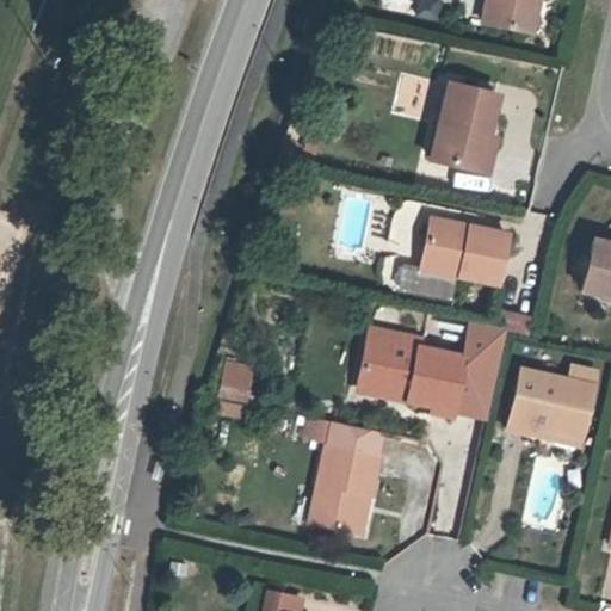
[(485,0),(481,23),(525,31),(531,0),(485,0)]
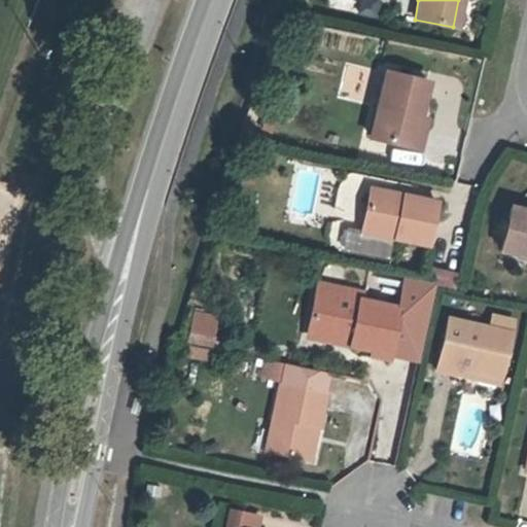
[(458,28),(463,0),(458,0),(453,27),(458,28)]
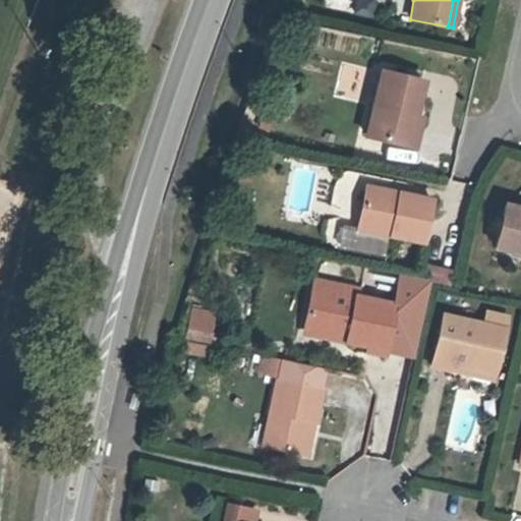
[(421,117),(430,81),(383,69),(365,136),(418,150),(426,118),(421,117)]
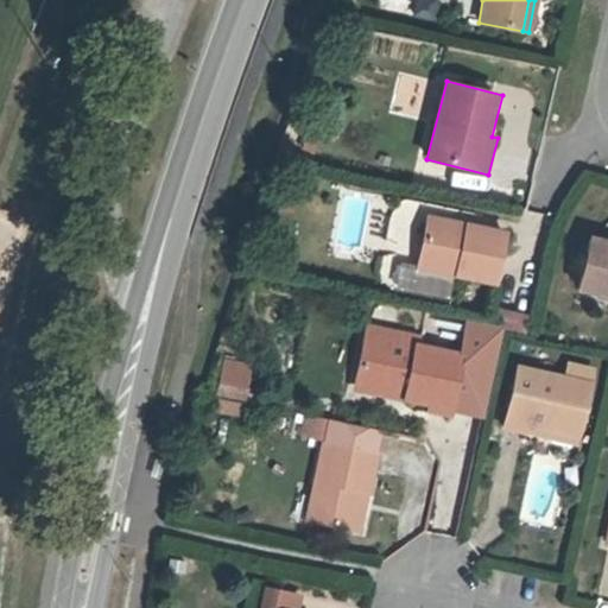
[(499,285),(510,233),(429,215),(417,268),(499,285)]
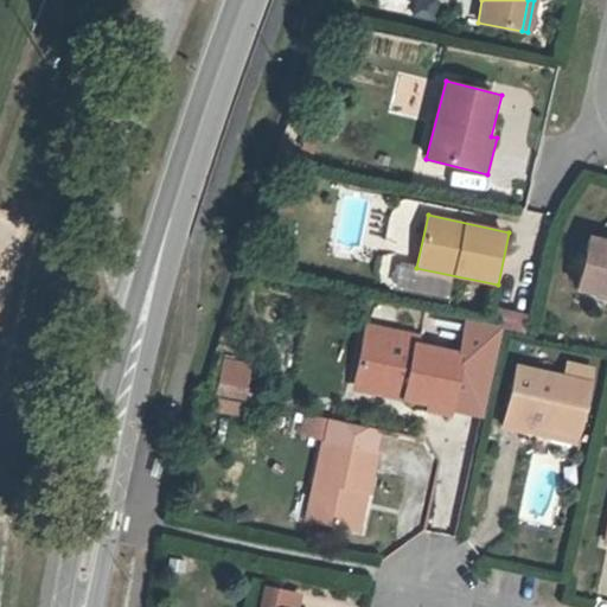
[(606,238),(592,235),(579,292),(606,298),(606,238)]
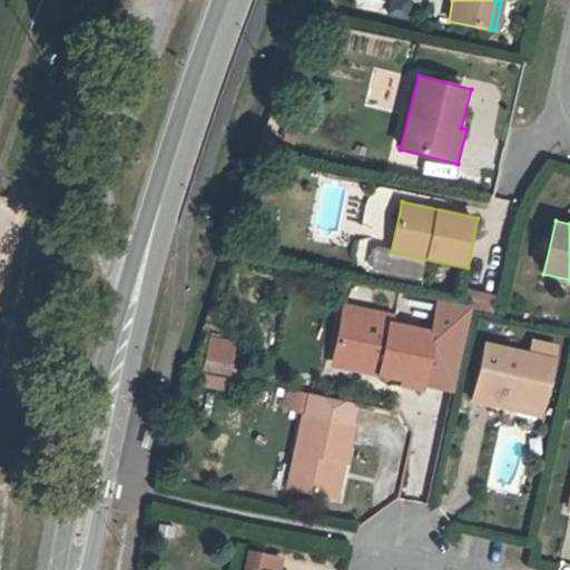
[(492,310),(494,296),(468,291),(464,305),(492,310)]
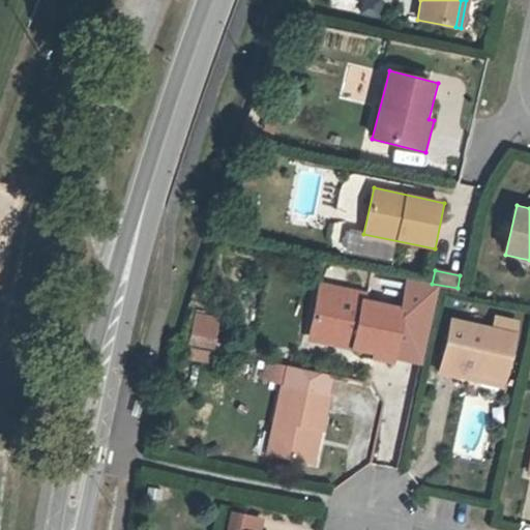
[(409,281),(403,307),(366,299),(369,291),(321,280),(306,341),(421,366),(440,288),(409,281)]
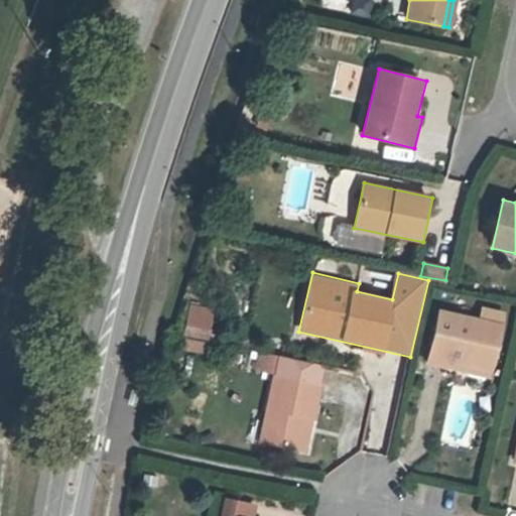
[(211,340),(217,307),(190,302),(184,335),(211,340)]
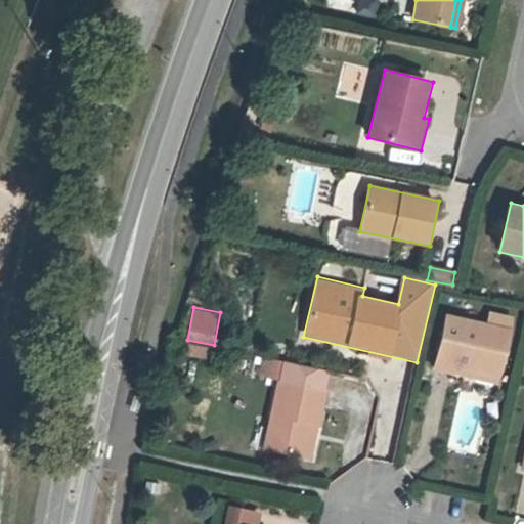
[(500,384),(516,317),(489,311),(487,323),(445,313),(432,368),(500,384)]
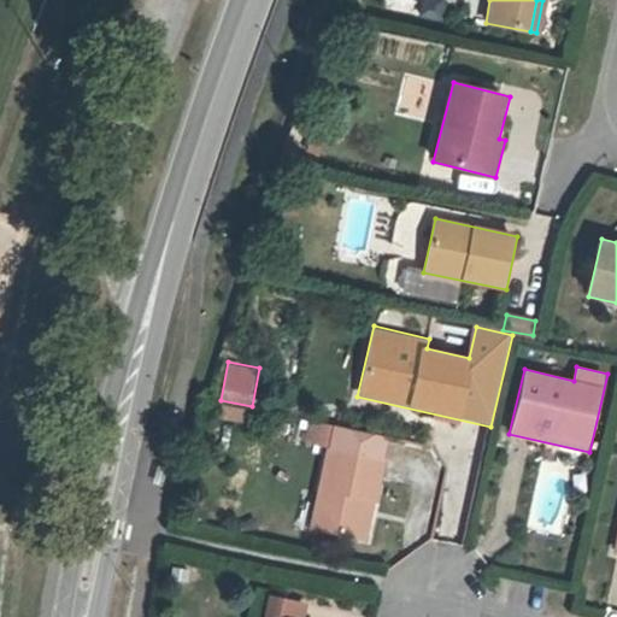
[(322,447),(329,425),(307,419),(301,441),(322,447)]
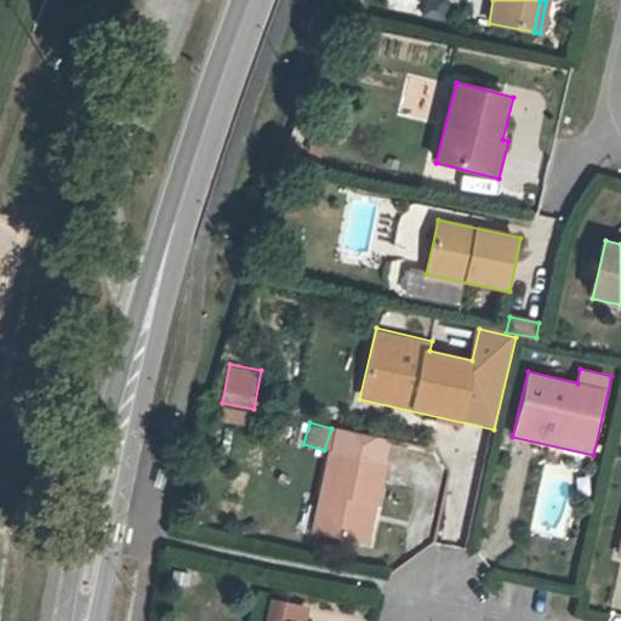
[(369,543),(391,442),(337,429),(332,455),(330,454),(313,531),(369,543)]
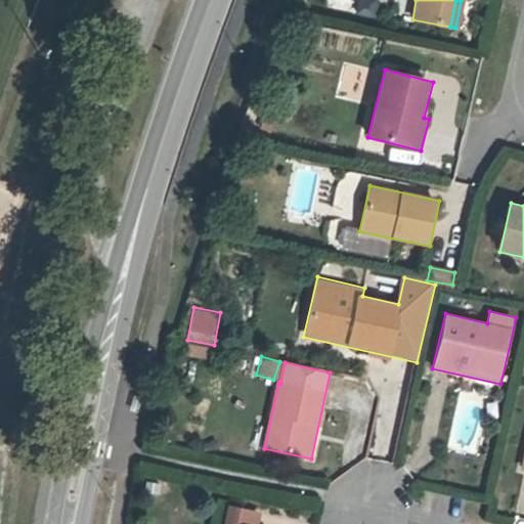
[(159,492),(160,483),(145,480),(143,490),(159,492)]
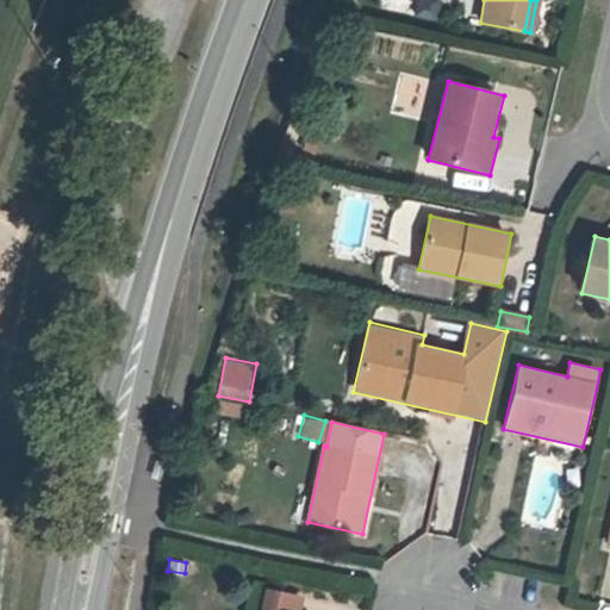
[(299,609),(302,599),(267,592),(263,609),(299,609)]
